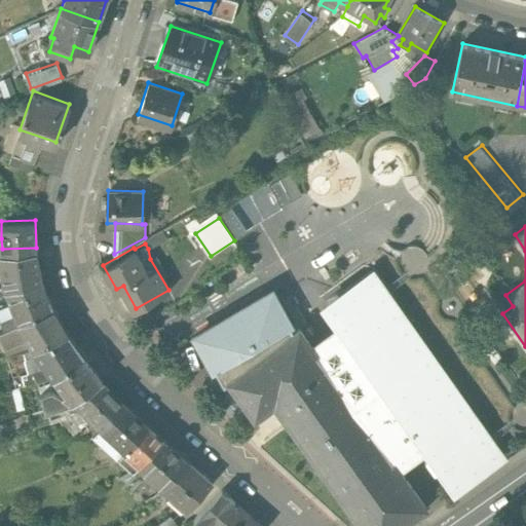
[(42,276),(36,248),(2,249),(0,249),(0,255),(1,260),(5,284),(42,276)]
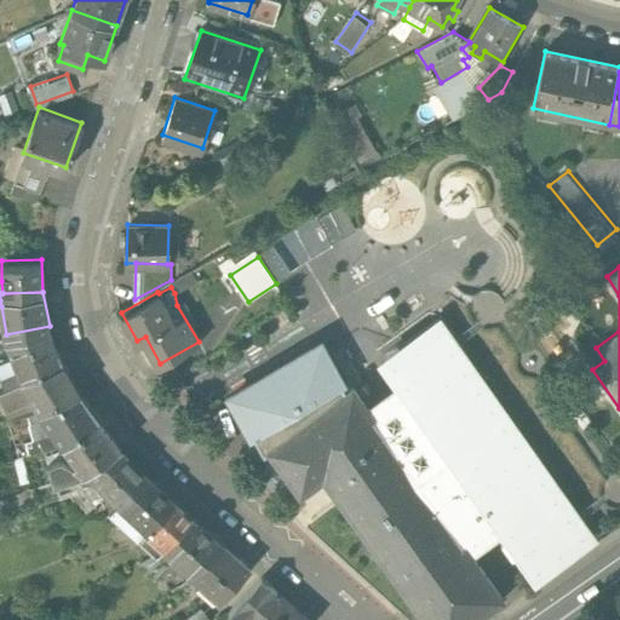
[(402,390),(505,538),(539,586),(601,543),(445,321),(383,363),(402,390)]
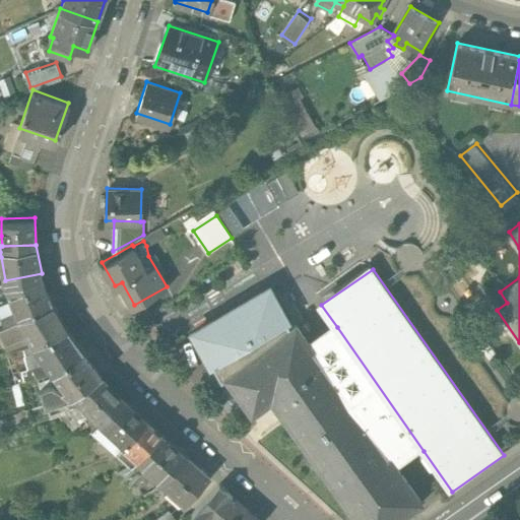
[(42,273),(5,280),(14,304),(18,315),(53,301),(42,273)]
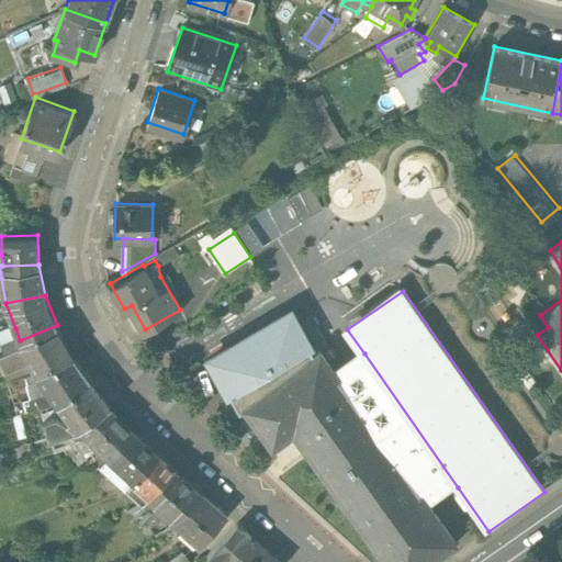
[(293,430),(388,561),(428,561),(457,542),(423,496),(336,374),(319,352),(315,356),(290,313),(210,359),(239,412),(245,407),(273,445),(293,430)]
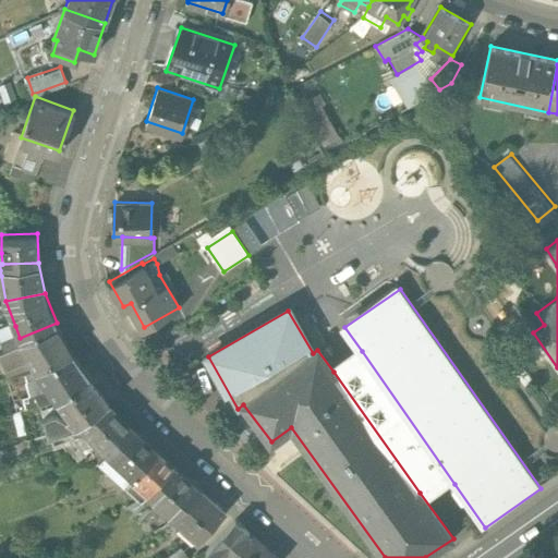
[(20,338),(0,344),(0,353),(4,363),(28,353),(36,365),(72,348),(57,323),(20,338)]
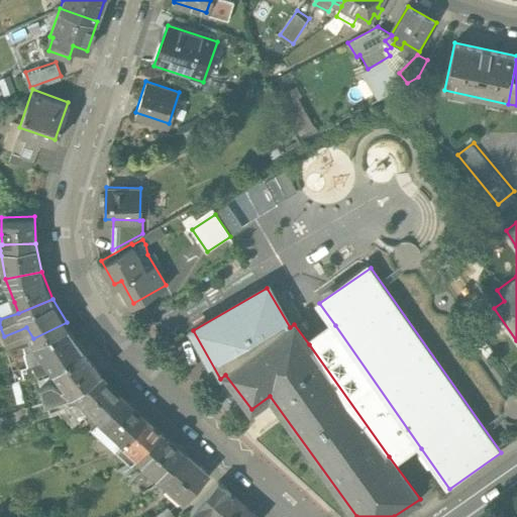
[(0,319),(18,313),(14,302),(0,307),(2,312),(0,313),(0,319)]
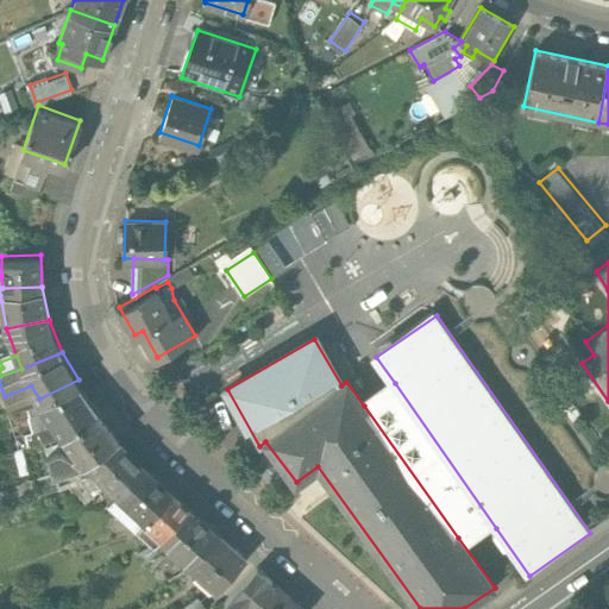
[(79,380),(39,399),(54,421),(63,432),(98,407),(79,380)]
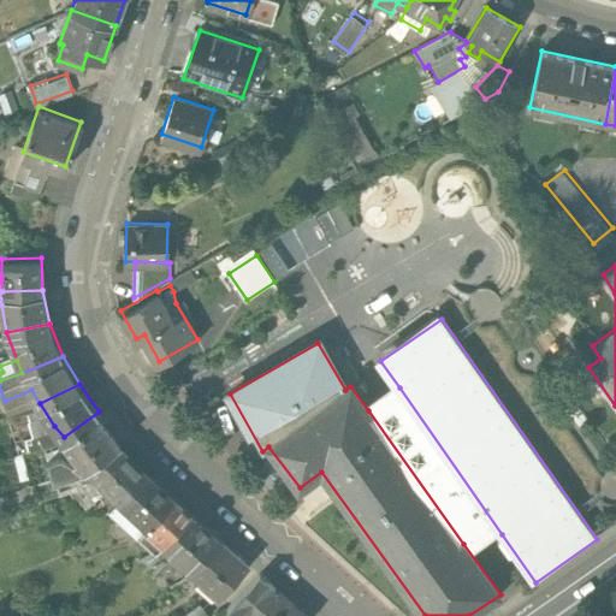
[(368,410),(463,544),(466,540),(474,552),(502,534),(400,388),(368,410)]
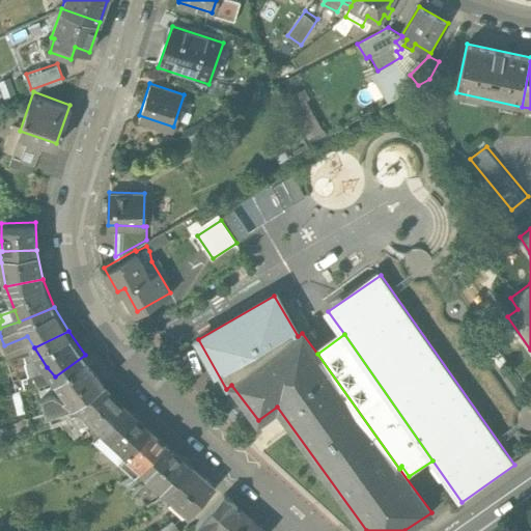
[(65,391),(62,393),(53,389),(35,394),(37,400),(43,399),(45,408),(65,401),(72,400),(75,398),(103,379),(85,355),(55,376),(65,391)]
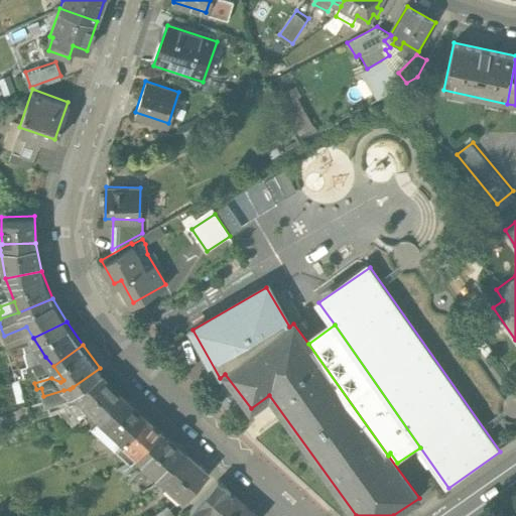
[(35,370),(53,366),(45,357),(26,362),(29,368),(33,365),(35,370)]
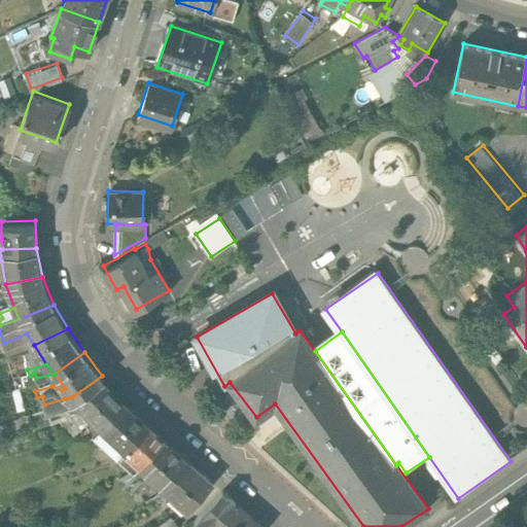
[(102,376),(74,395),(80,402),(101,424),(129,402),(102,376)]
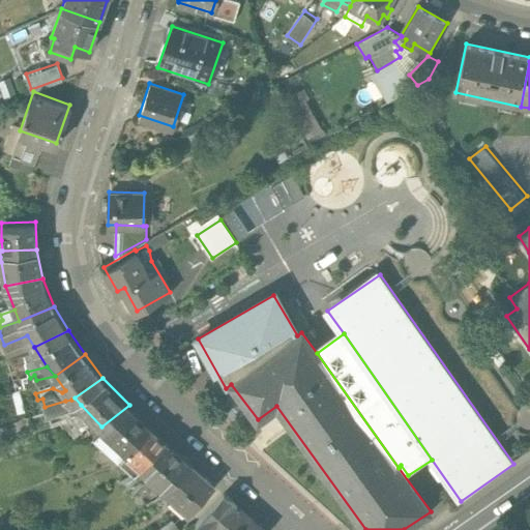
[(72,411),(81,405),(75,398),(71,400),(65,401),(72,411)]
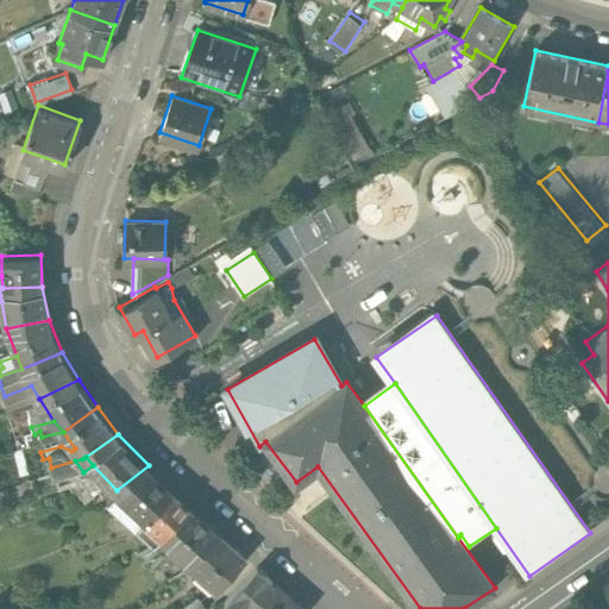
[(149,465),(117,490),(125,498),(144,516),(173,488),(149,465)]
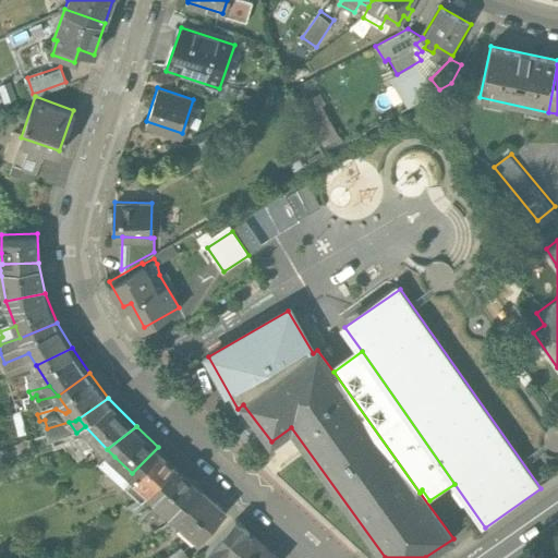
[(158,447),(132,473),(131,475),(135,478),(162,450),(158,447)]
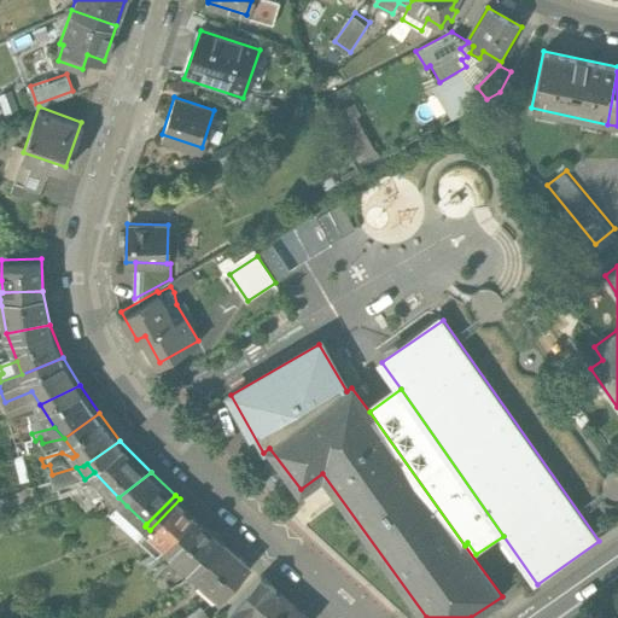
[(127,506),(118,497),(109,507),(117,516),(127,506)]
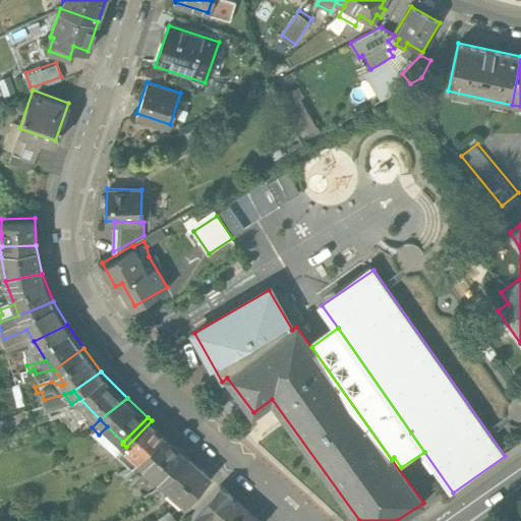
[(152,420),(126,447),(138,458),(163,431),(152,420)]
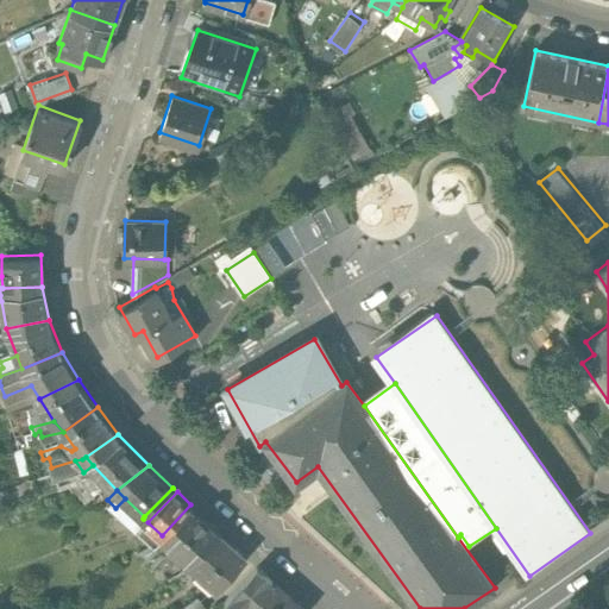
[(218,529),(190,504),(162,535),(189,560),(218,529)]
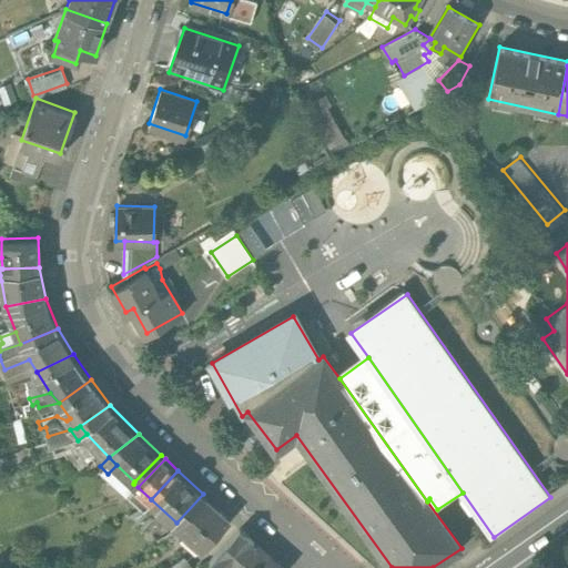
[(203,494),(176,523),(202,547),(230,518),(203,494)]
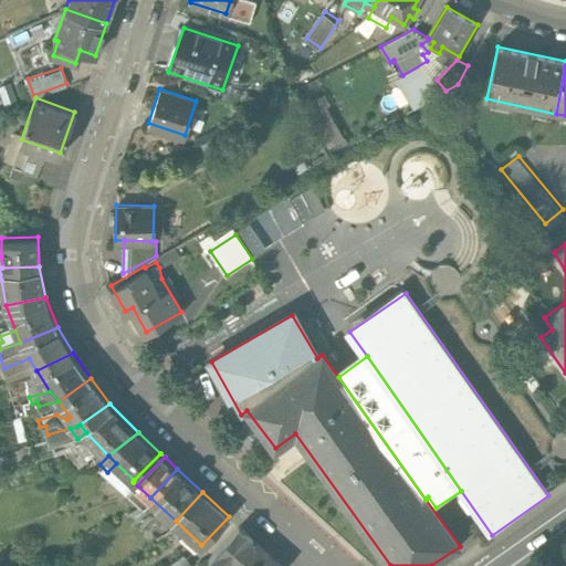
[(220,561),(222,558),(229,565),(230,565),(283,565),(239,525),(212,554),(220,561)]
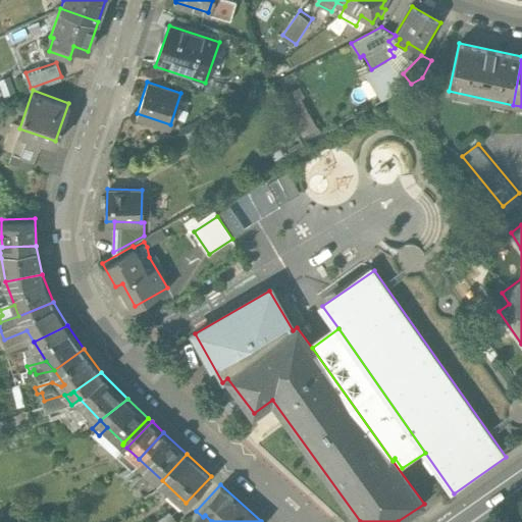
[(175,521),(177,521),(169,510),(152,521),(175,521)]
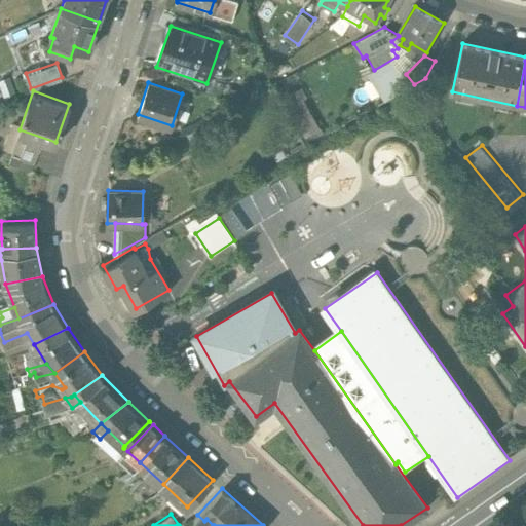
[(211,525),(213,525),(207,519),(204,521),(197,515),(193,519),(201,525),(211,525)]
